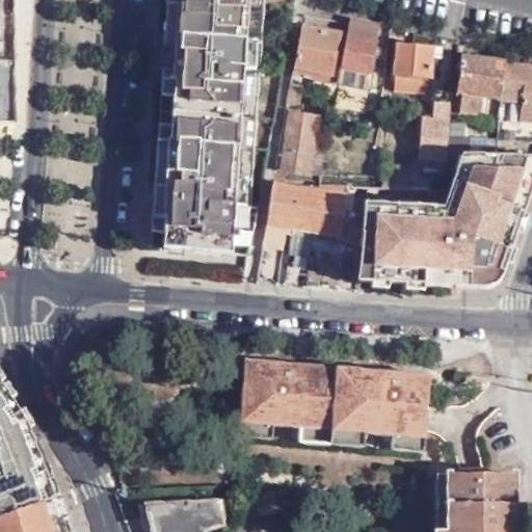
[(0,0),(0,116),(15,115),(14,0),(0,0)]
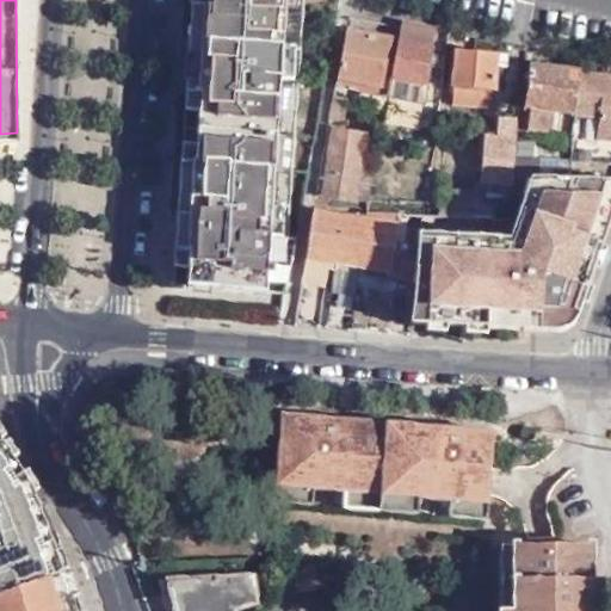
[(193,0),(186,107),(198,107),(204,0),(193,0)]
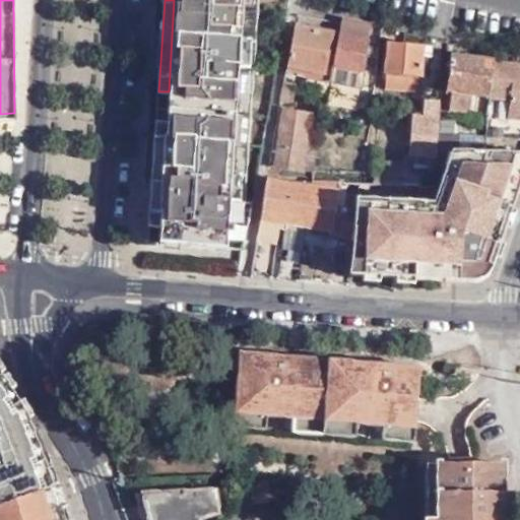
[(174,0),(169,91),(167,121),(160,224),(159,241),(245,248),(257,0),(174,0)]
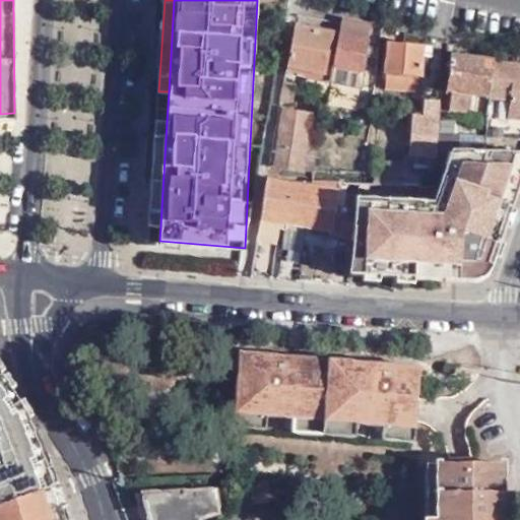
[(344,16),(343,18),(333,74),(363,80),(370,37),(371,20),(344,15),(344,16)]
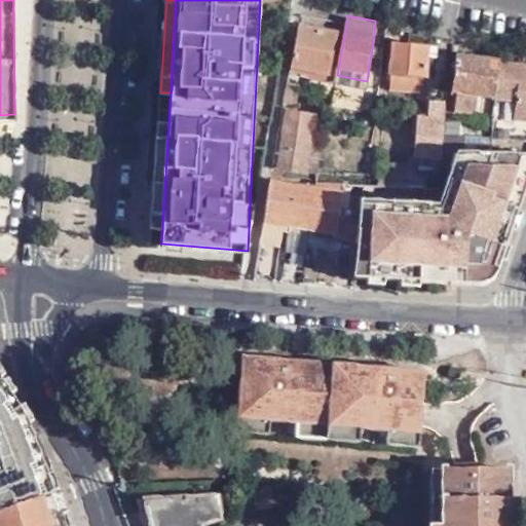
[(300,22),(292,64),(330,71),(338,30),(300,22)]
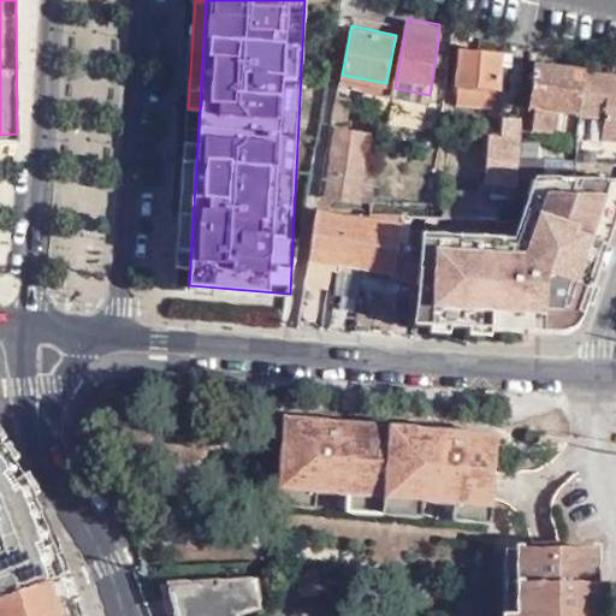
[(503,51),(463,46),(456,99),(497,104),(503,51)]
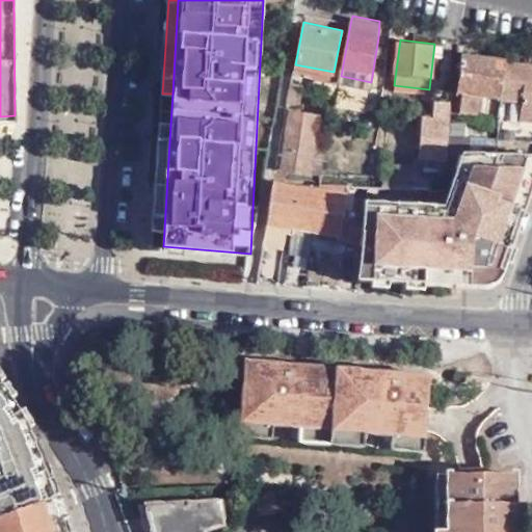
[(483,92),(503,95),(507,57),(462,52),(458,88),(464,89),(462,107),(481,109),(483,92)]
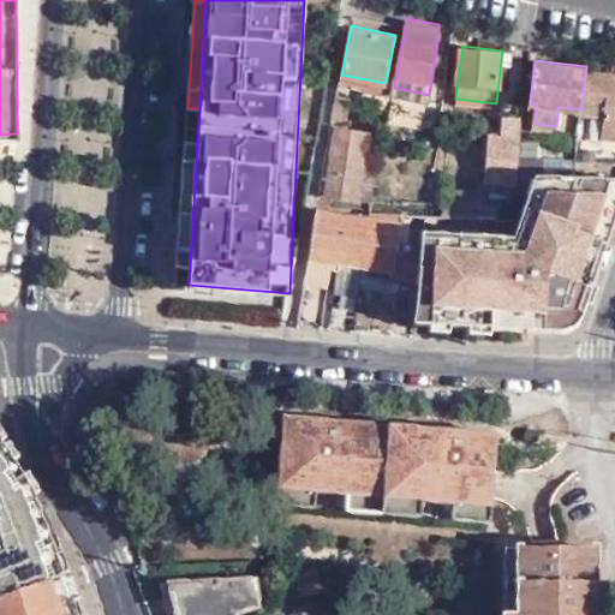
[(614,70),(586,66),(581,109),(605,113),(603,135),(614,136),(614,70)]
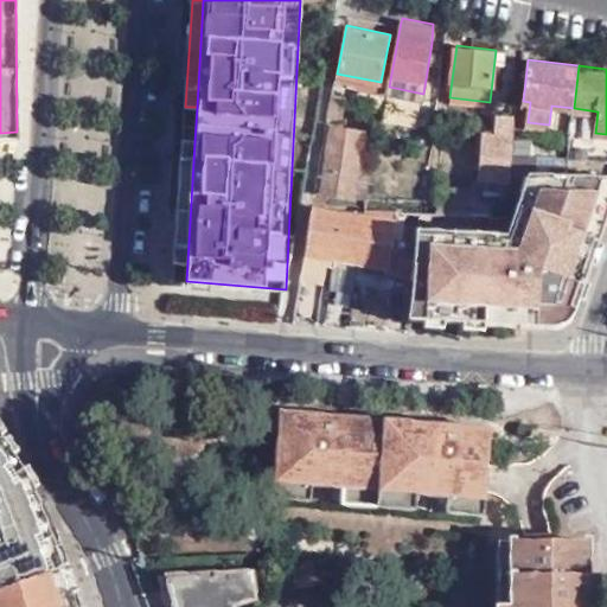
[(345,116),(349,96),(350,91),(334,89),(330,115),(345,116)]
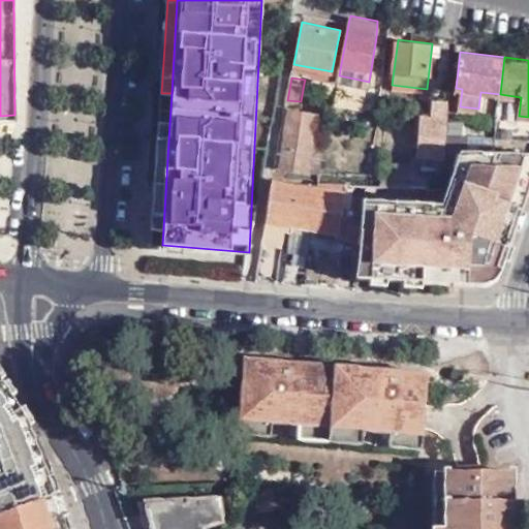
[(379,106),(381,92),(370,90),(368,104),(379,106)]
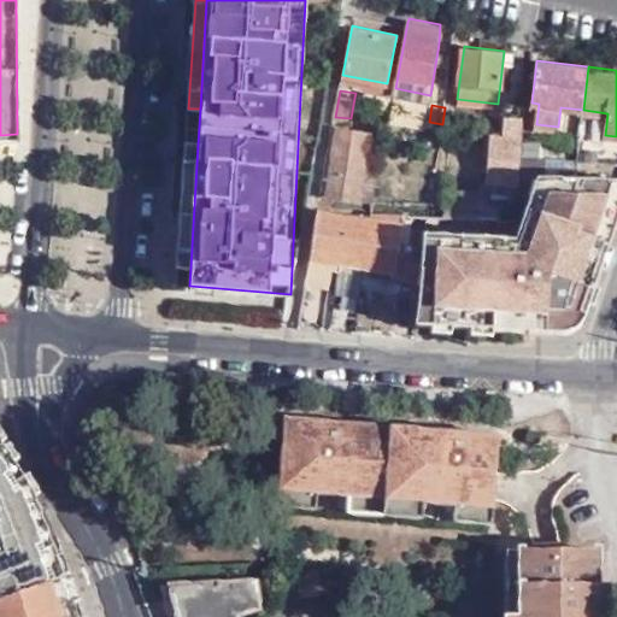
[(518,156),(522,122),(505,121),(504,134),(492,134),(486,177),(515,181),(517,176),(518,156)]
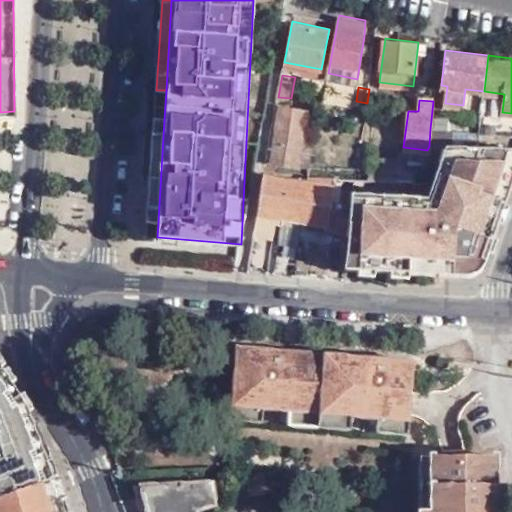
[(271,160),(299,164),(307,108),(281,104),(271,160)]
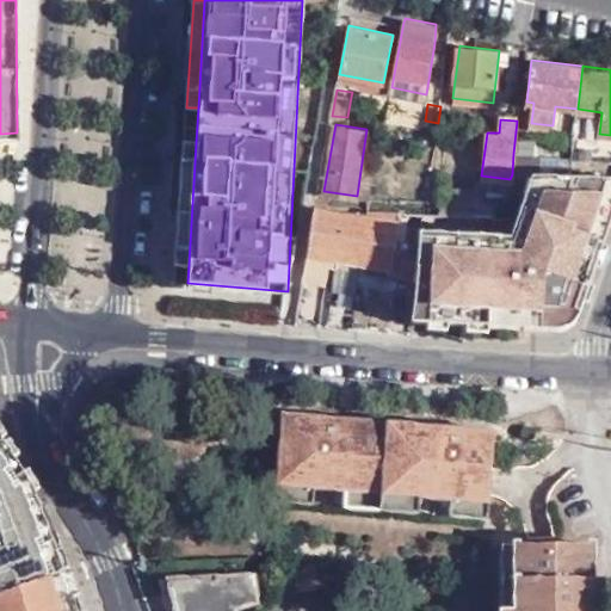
[(189,264),(196,142),(184,142),(177,264),(189,264)]
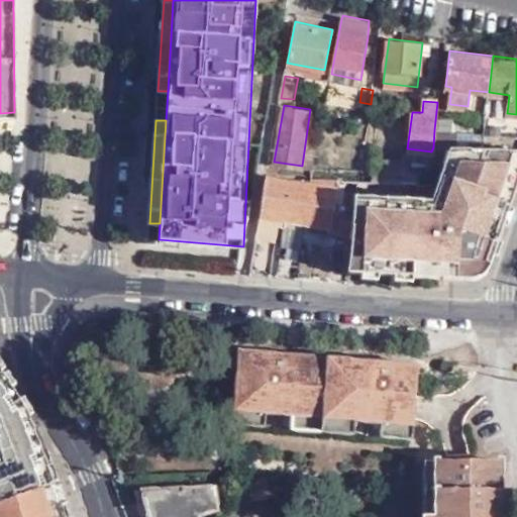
[(460,131),(434,130),(433,147),(452,148),(459,148),(460,131)]
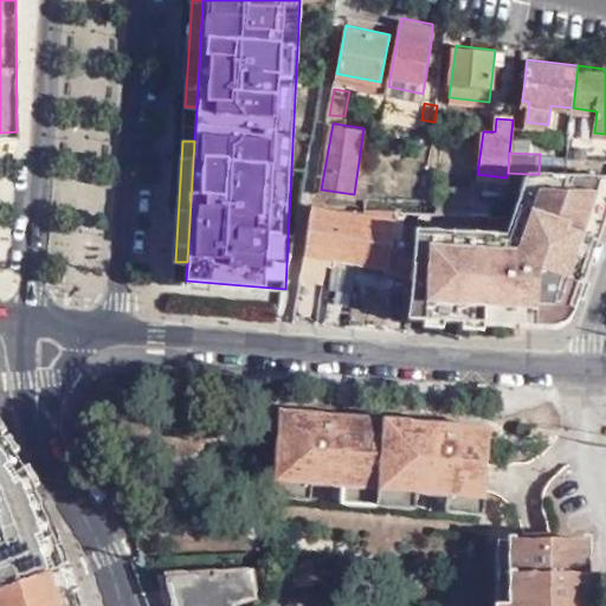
[(414,274),(411,318),(529,323),(529,313),(549,314),(553,318),(552,324),(559,324),(562,323),(568,320),(572,315),(605,219),(605,175),(539,174),(530,174),(513,232),(419,227),(418,239),(414,274)]
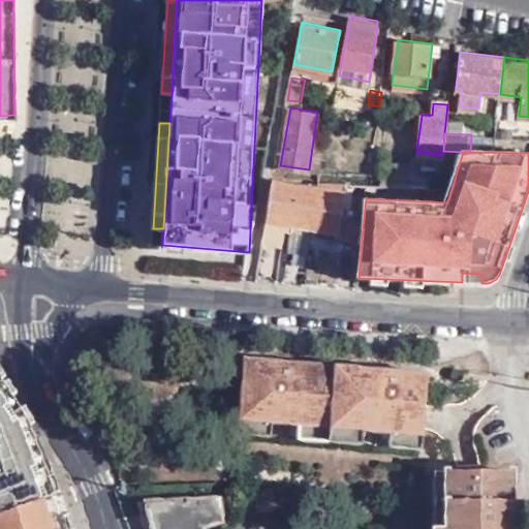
[(441,163),(441,155),(416,152),(415,159),(441,163)]
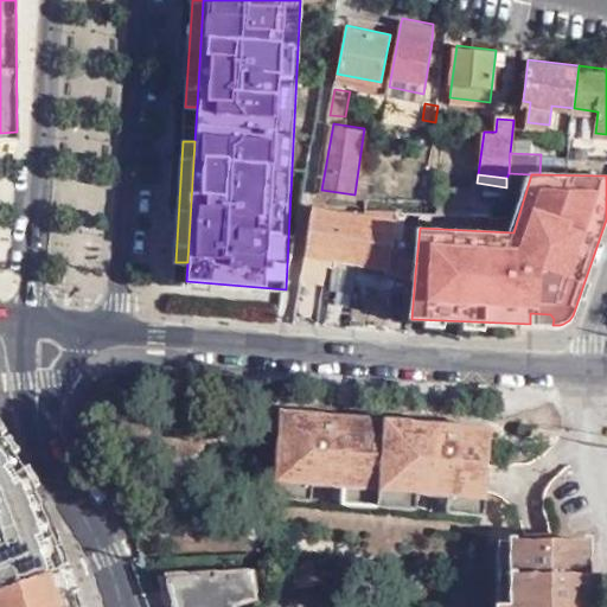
[(468,191),(439,189),(436,209),(491,213),(492,202),(468,200),(468,191)]
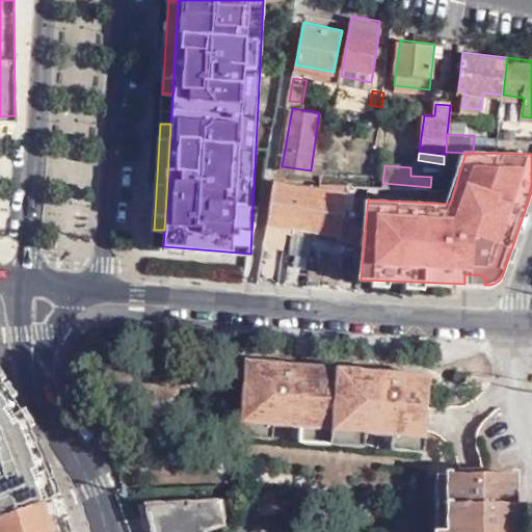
[(342,236),(364,240),(367,210),(346,206),(348,192),(275,181),(269,220),(293,223),(315,227),(341,231),(342,236)]
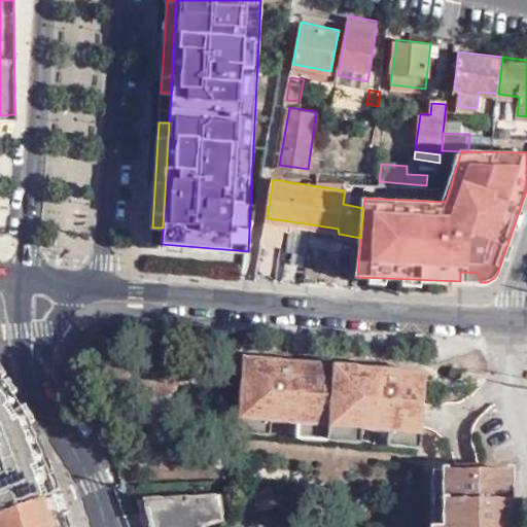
[(312,224),(290,221),(287,242),(308,246),(312,224)]
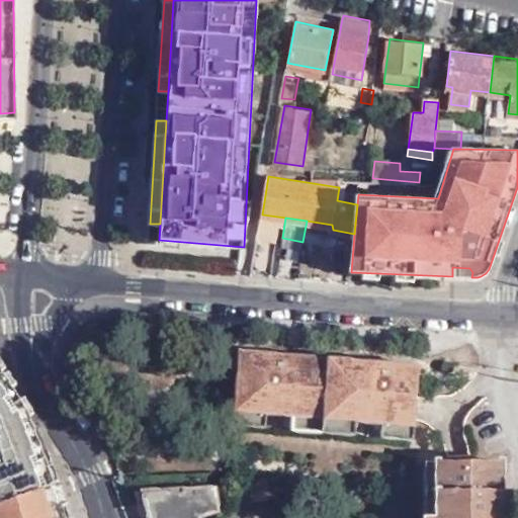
[(452,267),(452,276),(459,277),(471,277),(472,272),(469,268),(452,267)]
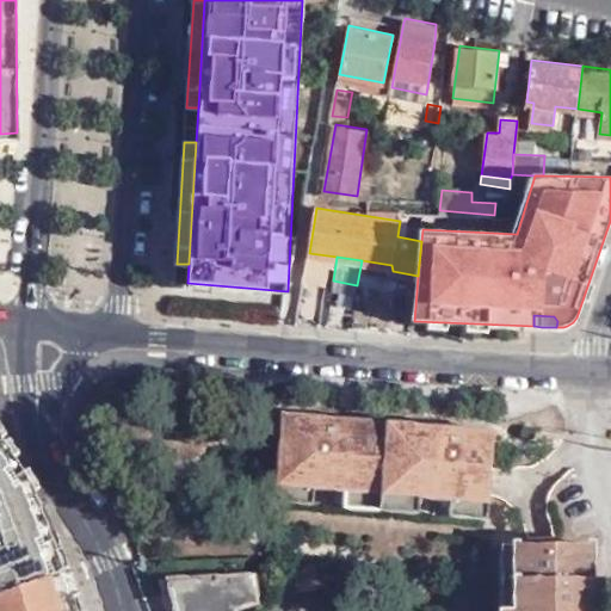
[(345,421),(283,417),(277,487),(313,489),(347,493),(418,499),(452,503),(488,505),(494,434),(438,430),(345,421)]
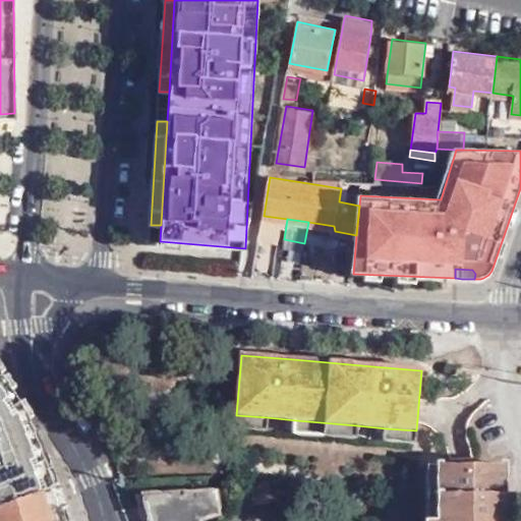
[(50,493),(57,490),(31,418),(0,369),(0,383),(24,422),(26,427),(13,433),(17,443),(19,442),(21,447),(12,450),(21,473),(41,467),(50,493)]
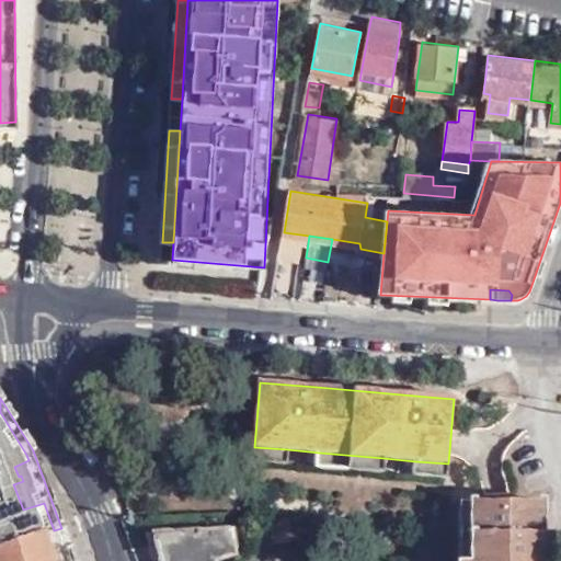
[(29,460),(26,455),(0,412),(0,549),(54,530),(44,503),(23,510),(13,484),(23,481),(21,476),(19,477),(14,467),(29,460)]
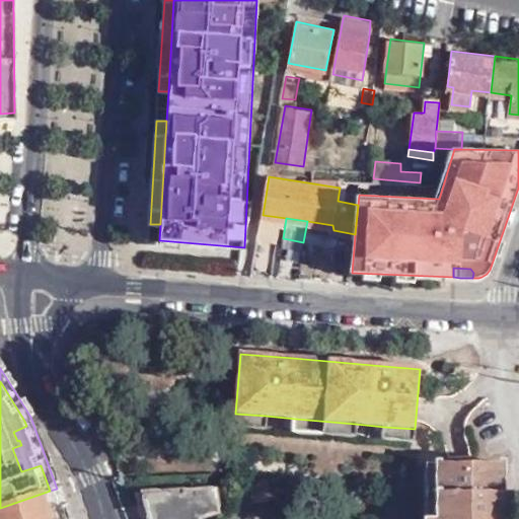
[(266,416),(235,414),(234,427),(265,429),(266,416)]
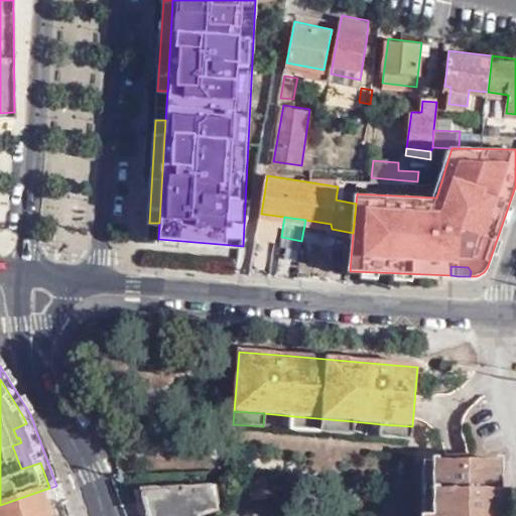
[(353,421),(293,416),(292,429),(352,433),(353,421)]
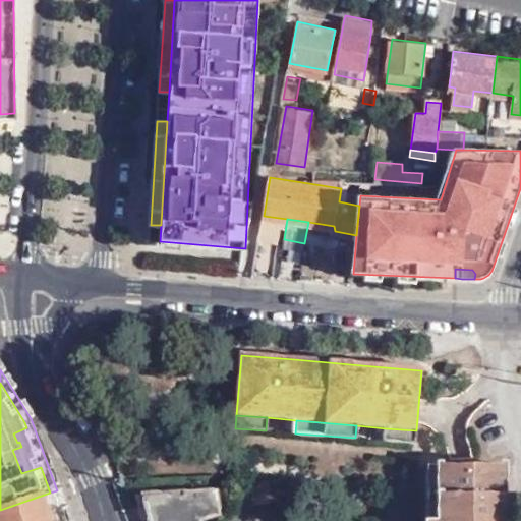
[(421,427),(422,458),(445,457),(444,427),(421,427)]
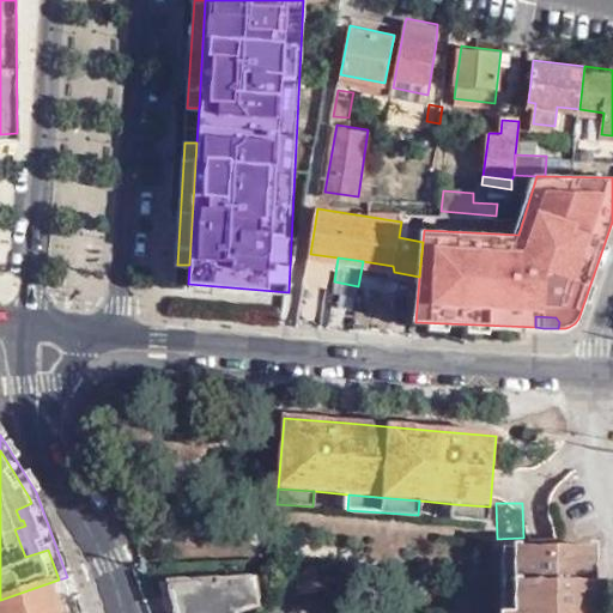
[(490,507),(454,504),(453,519),(489,521),(490,507)]
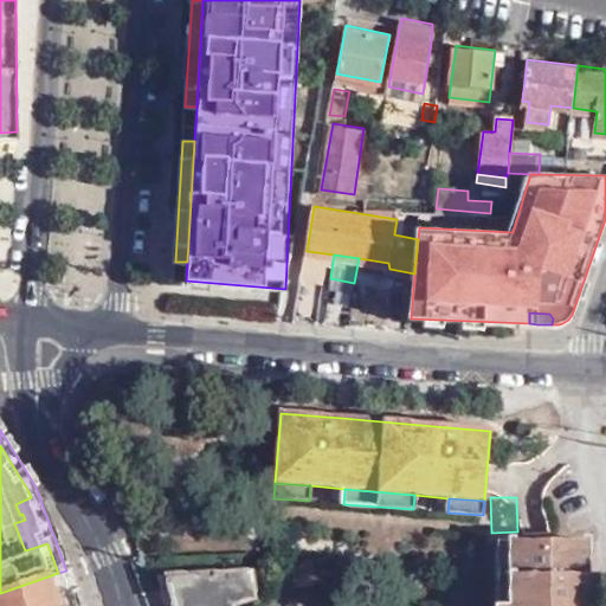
[(590,543),(513,546),(513,605),(590,605),(590,579),(590,543)]
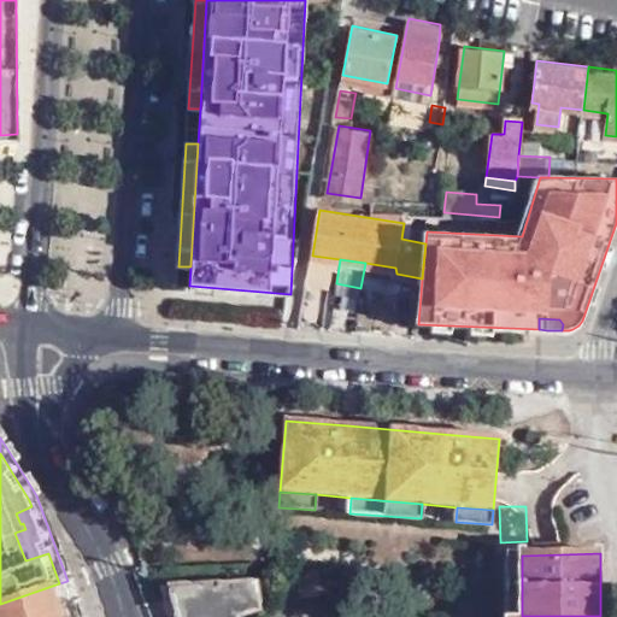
[(510,616),(522,616),(522,556),(510,556),(510,616)]
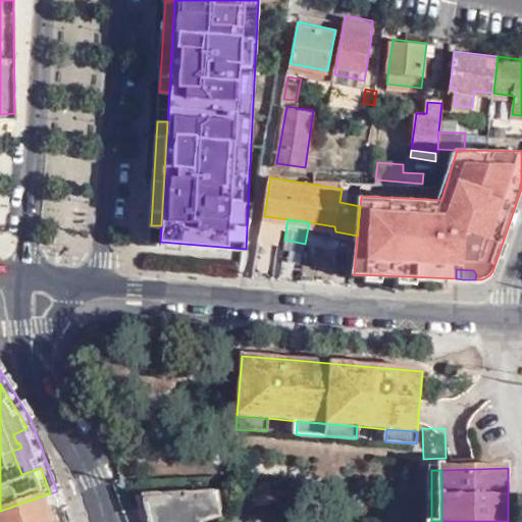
[(256,505),(267,503),(263,479),(251,480),(256,505)]
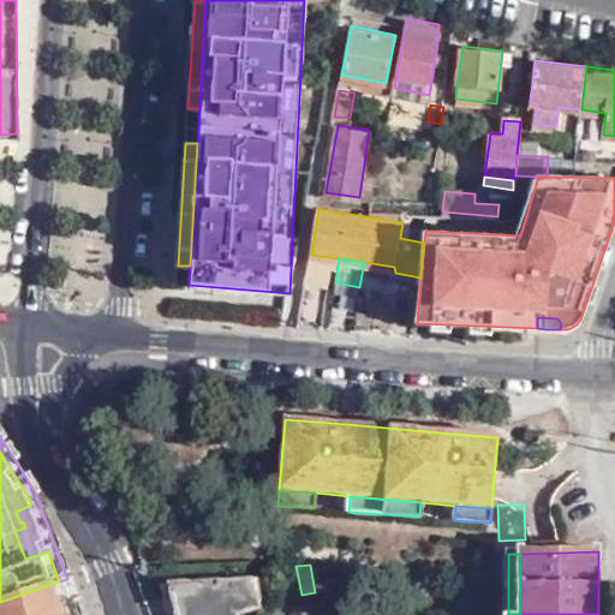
[(245,578),(168,581),(172,614),(225,614),(226,614),(246,613),(245,578)]
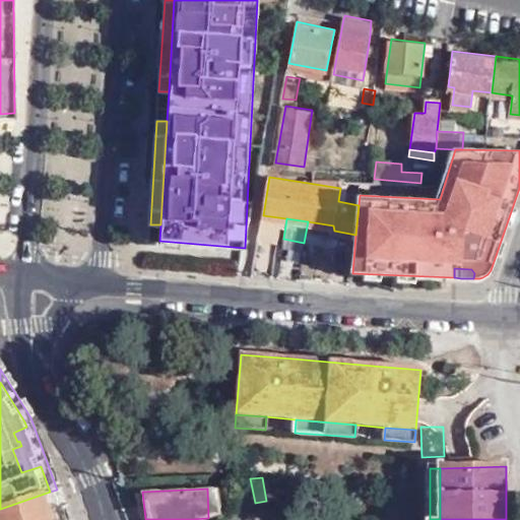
[(64,519),(56,490),(50,492),(0,509),(0,519),(64,519)]
